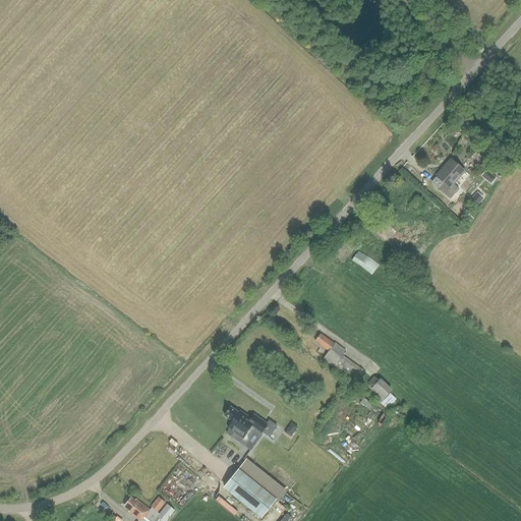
[(437,176),(444,183),(439,189),(450,199),(459,189),(453,184),(464,171),(451,160),(437,176)]
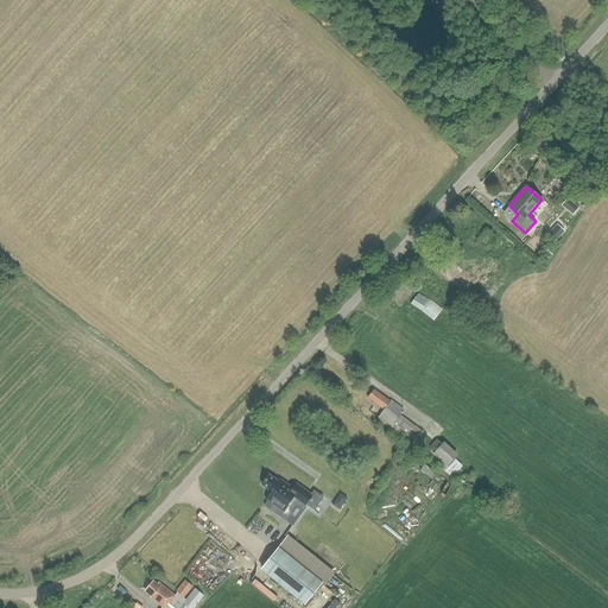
[(574,215),(580,208),(567,198),(561,206),(574,215)]
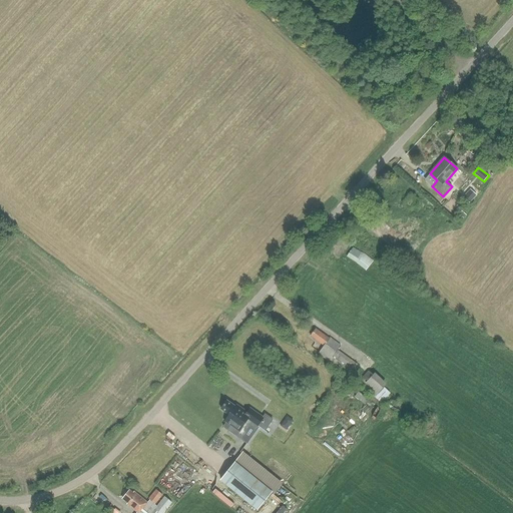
[(469,201),(476,193),(471,189),(464,197),(469,201)]
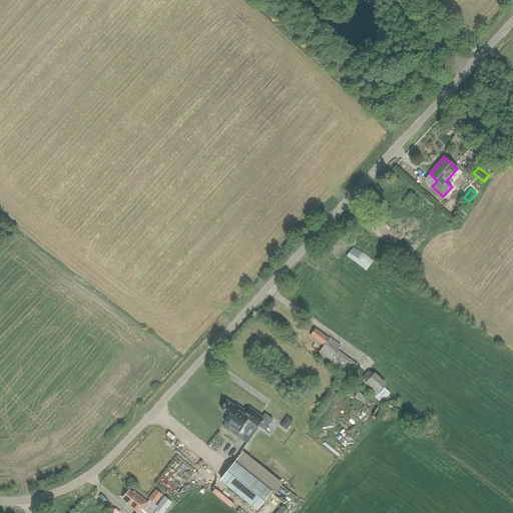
[(410,210),(417,201),(410,195),(403,203),(410,210)]
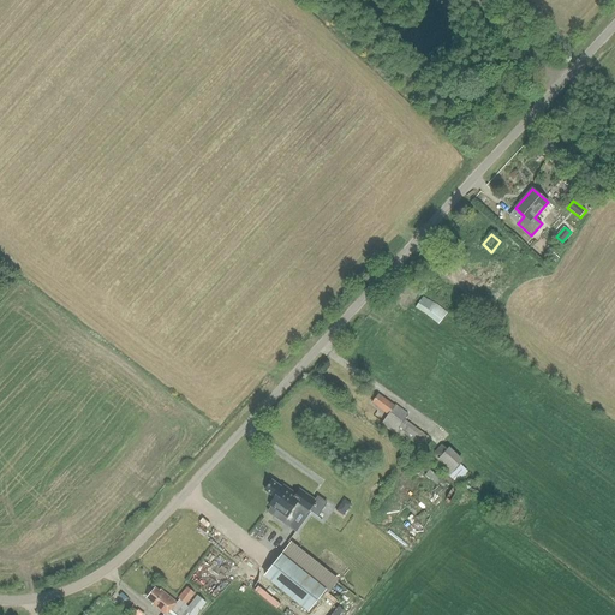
[(424,296),(417,309),(443,323),(451,310),(424,296)]
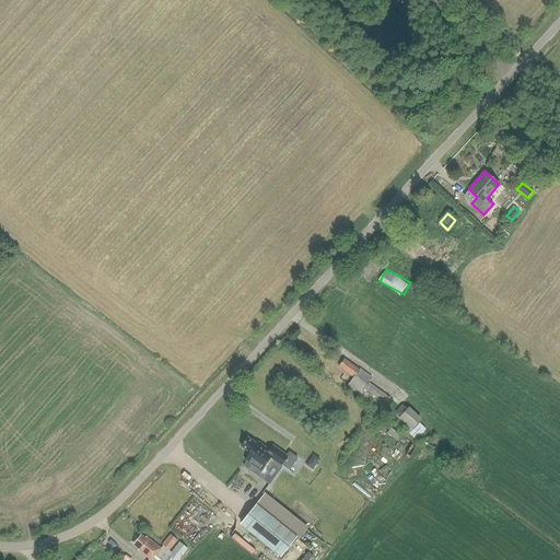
[(358,394),(357,396),(380,412),(389,398),(368,382),(371,377),(360,370),(359,371),(345,360),(339,368),(354,377),(348,387),(358,394)]
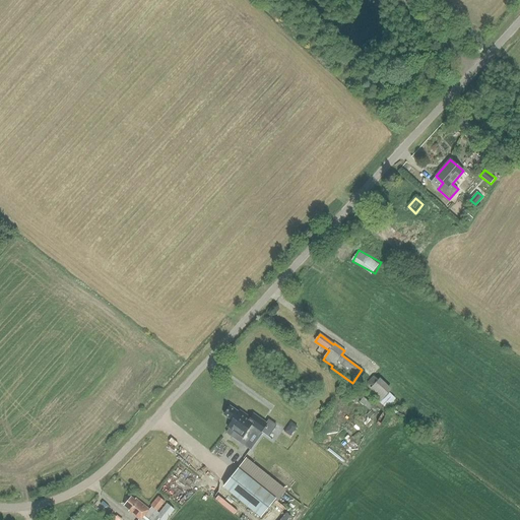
[(384,410),(385,410),(386,411),(393,403),(392,402),(395,398),(389,392),(390,391),(373,375),(363,387),(380,402),(378,405),(384,410)]
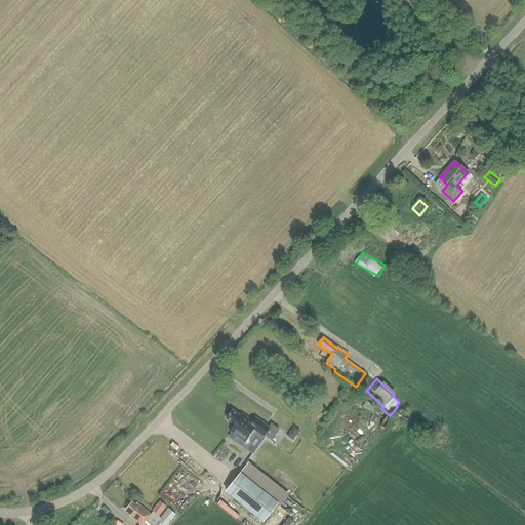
[(372,413),(376,408),(366,401),(363,406),(372,413)]
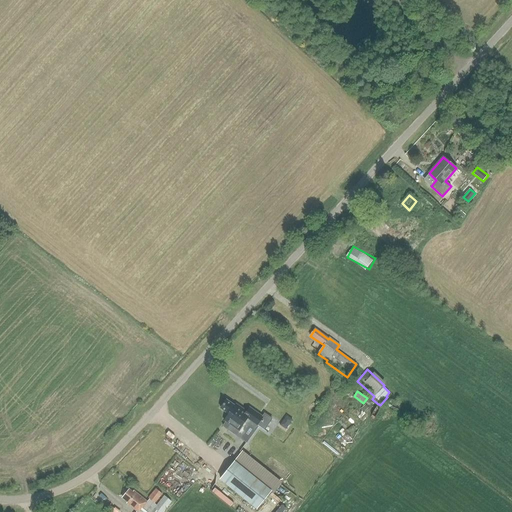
[(226,428),(240,438),(251,422),(266,432),(266,431),(264,430),(272,419),(264,414),(262,417),(249,408),(246,412),(235,404),(234,406),(226,400),(220,408),(228,414),(224,421),(229,425),(227,428),(226,428)]
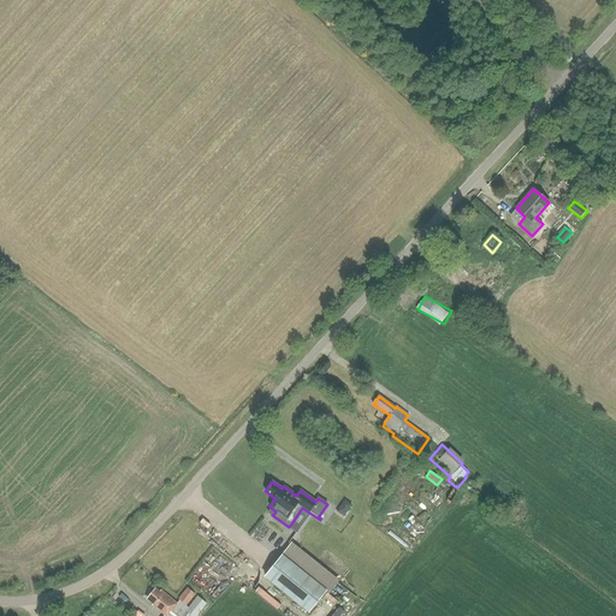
[(480,491),(469,481),(468,481),(465,487),(475,496),(480,491)]
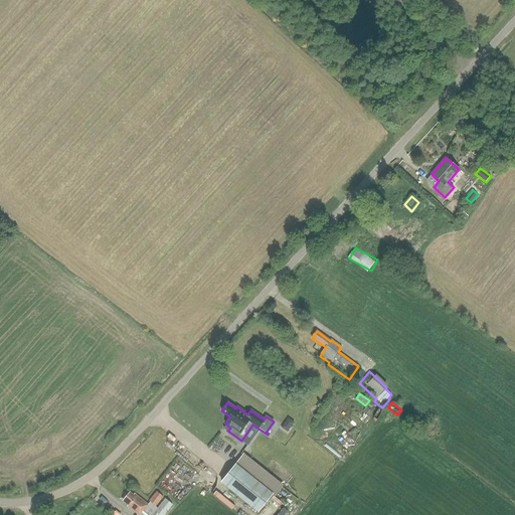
[(288,417),(285,422),(291,426),(294,422),(288,417)]
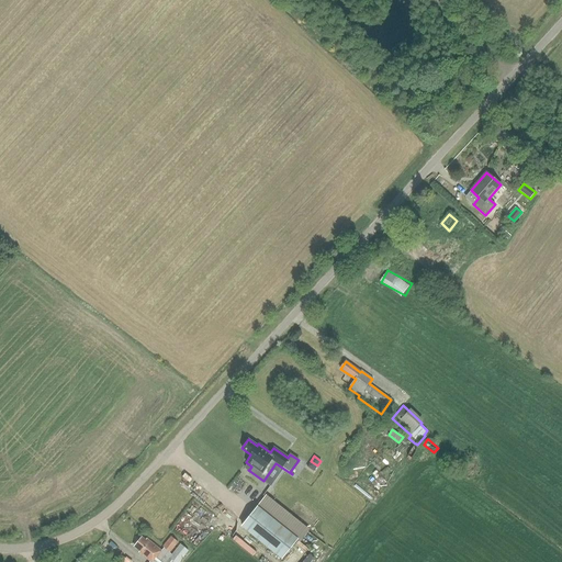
[(257,506),(240,526),(282,560),(299,539),(257,506)]
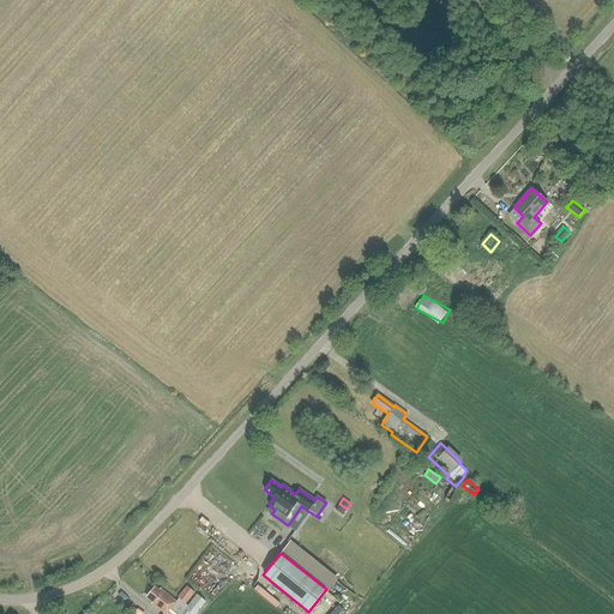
[(179,597),(176,601),(160,589),(158,591),(154,588),(146,596),(154,601),(151,603),(166,613),(196,613),(206,601),(197,594),(185,609),(187,605),(185,603),(194,591),(187,585),(178,597),(179,597)]
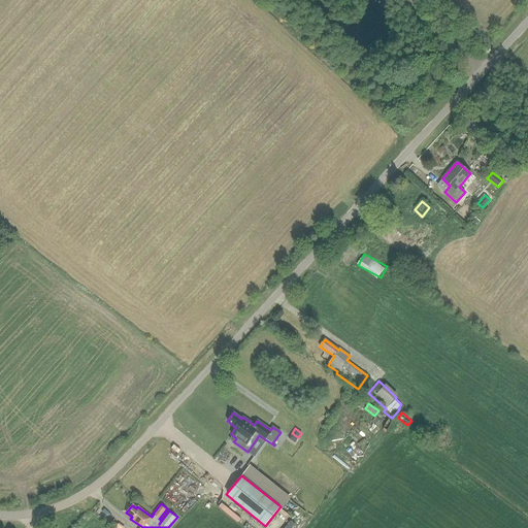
[(239,512),(235,516),(248,527),(251,527),(254,525),(239,512)]
